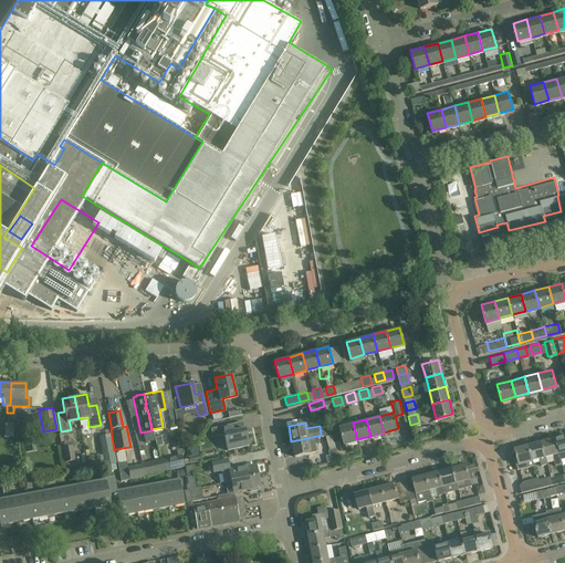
[(357,439),(353,423),(339,427),(344,442),(357,439)]
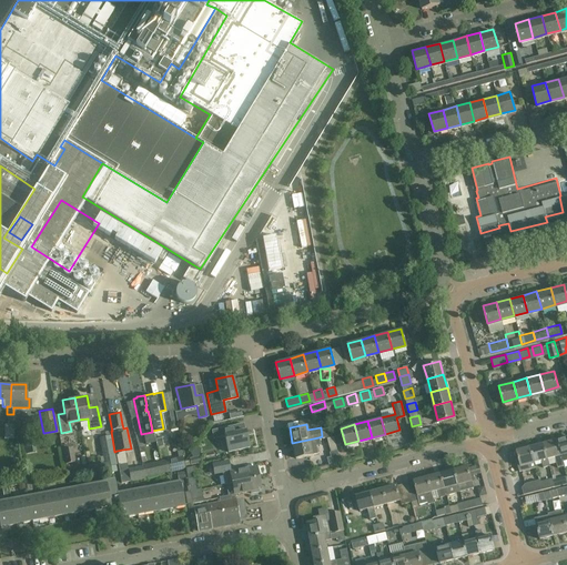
[(244,429),(232,431),(231,425),(210,430),(212,437),(224,435),(228,450),(249,445),(244,429)]
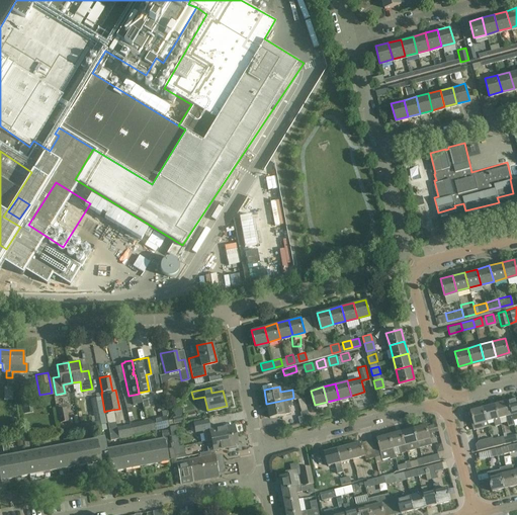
[(30,395),(20,397),(23,410),(32,408),(30,395)]
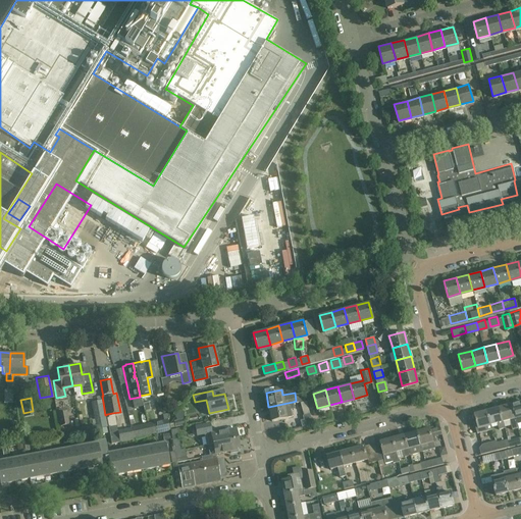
[(310,411),(306,399),(300,400),(303,413),(310,411)]
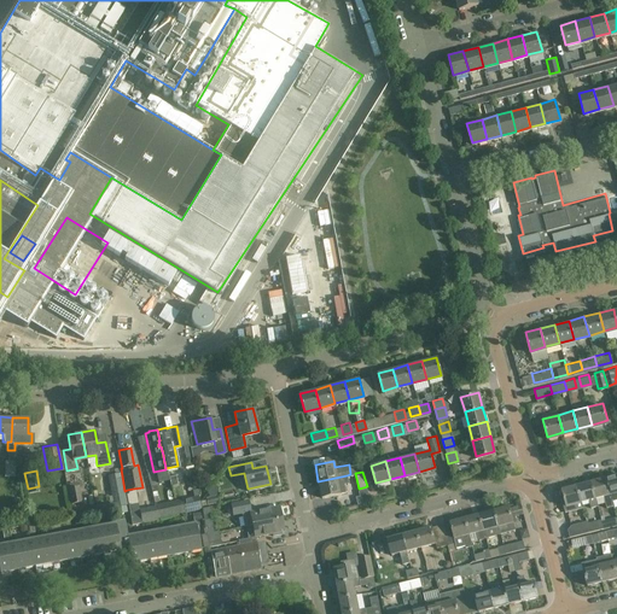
[(616,472),(604,475),(609,492),(616,489),(616,472)]
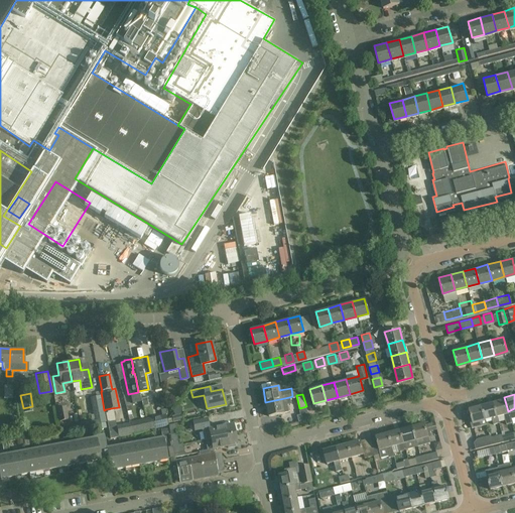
[(84,430),(93,428),(106,425),(100,397),(90,399),(93,417),(91,418),(91,419),(82,421),(84,430)]
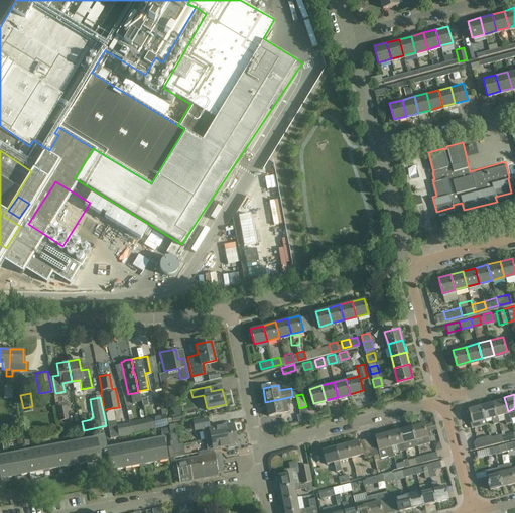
[(287,410),(286,403),(290,402),(289,397),(265,402),(268,414),(283,411),(287,410)]
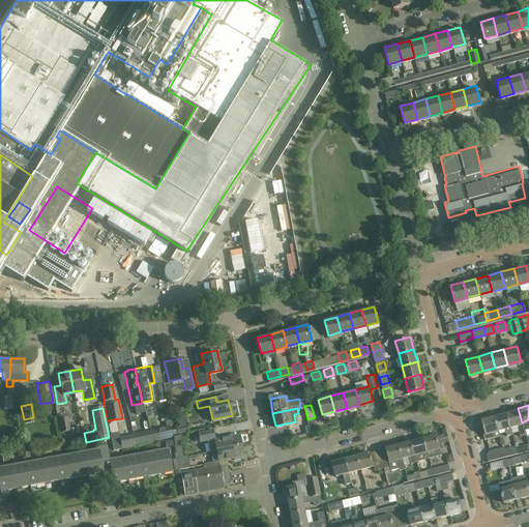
[(525,432),(522,422),(518,408),(506,411),(509,426),(517,423),(519,434),(525,432)]
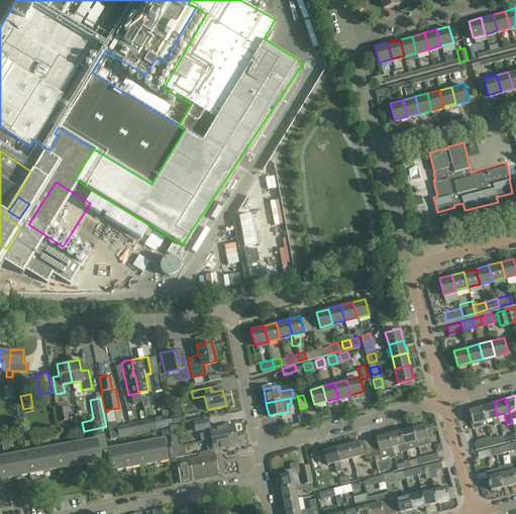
[(482,404),(486,418),(491,417),(493,422),(499,421),(497,415),(494,401),(482,404)]
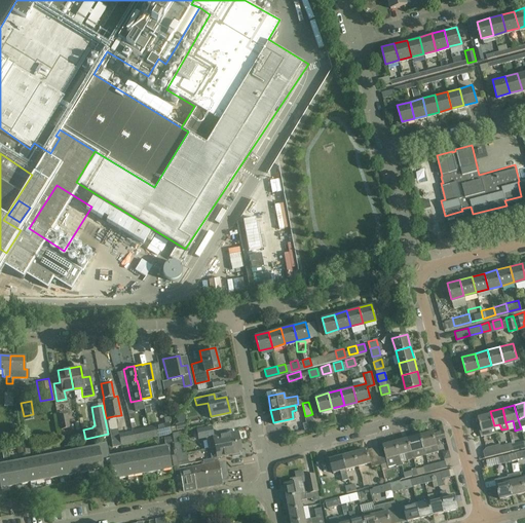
[(342,411),(342,422),(363,421),(362,409),(342,411)]
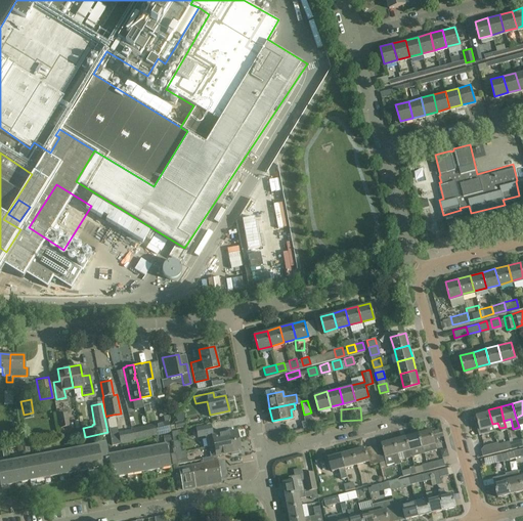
[(493,428),(492,424),(488,409),(476,414),(478,421),(476,421),(479,432),(493,428)]
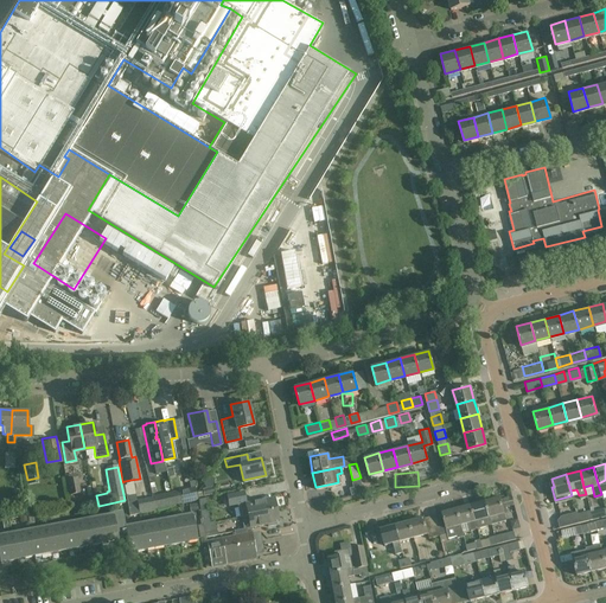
[(78,492),(76,478),(67,479),(69,493),(78,492)]
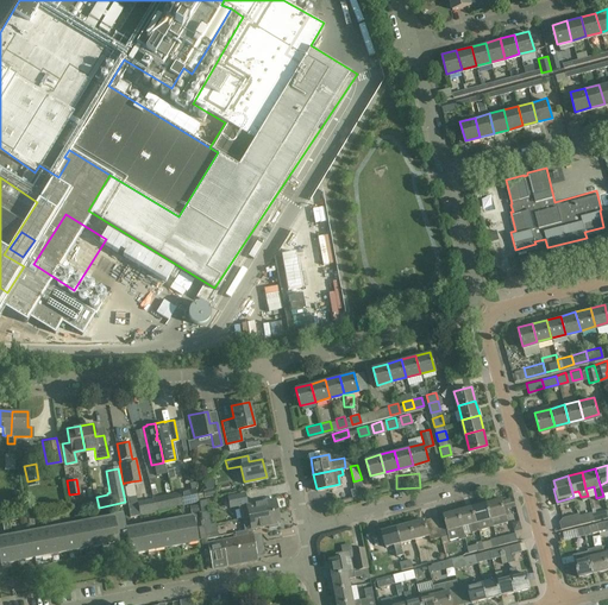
[(376,493),(375,480),(361,480),(362,495),(376,493)]
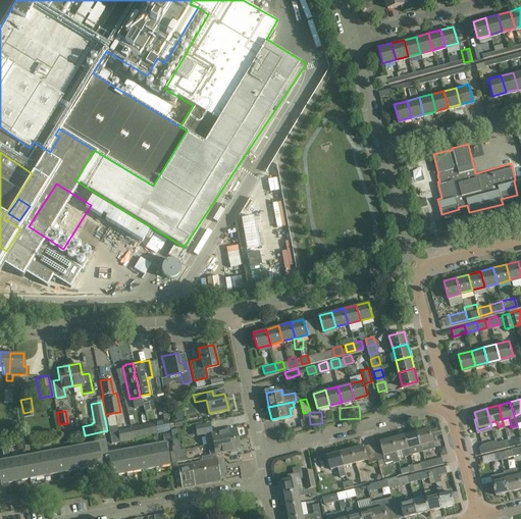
[(112,413),(107,414),(107,416),(105,416),(107,422),(114,421),(112,413)]
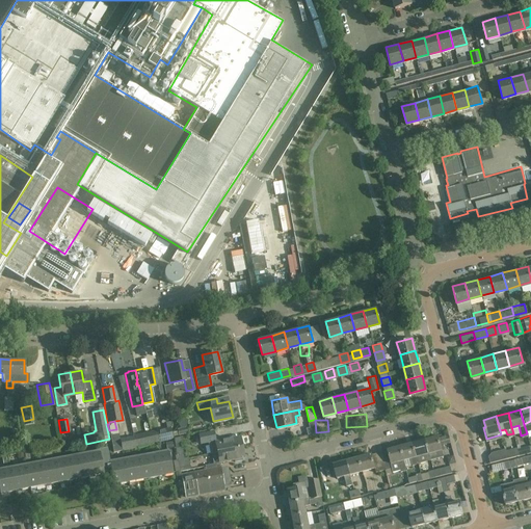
[(185,424),(179,426),(176,426),(178,432),(187,430),(185,424)]
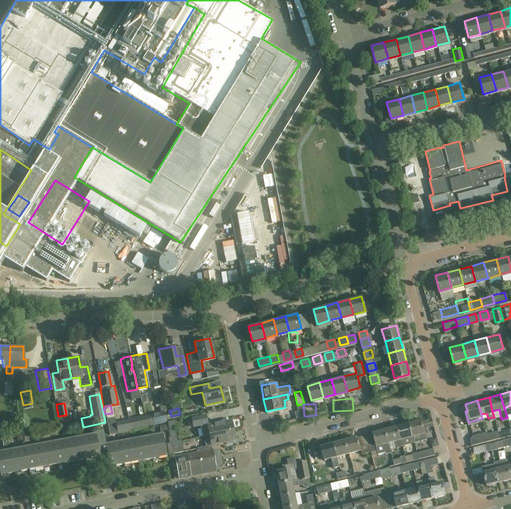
[(164,410),(143,414),(145,424),(166,419),(164,410)]
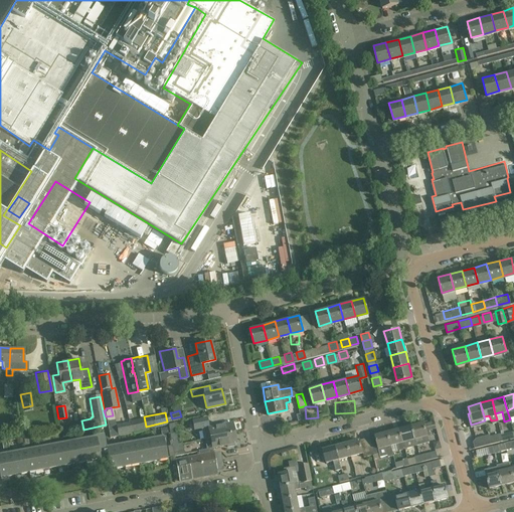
[(271,420),(275,431),(291,423),(287,414),(271,420)]
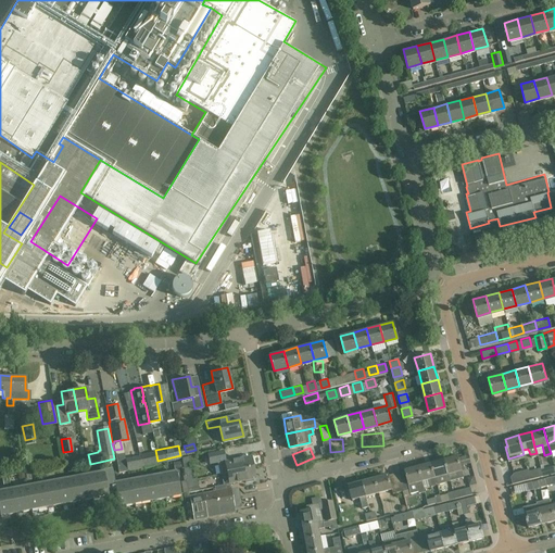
[(158,461),(155,450),(138,454),(140,465),(158,461)]
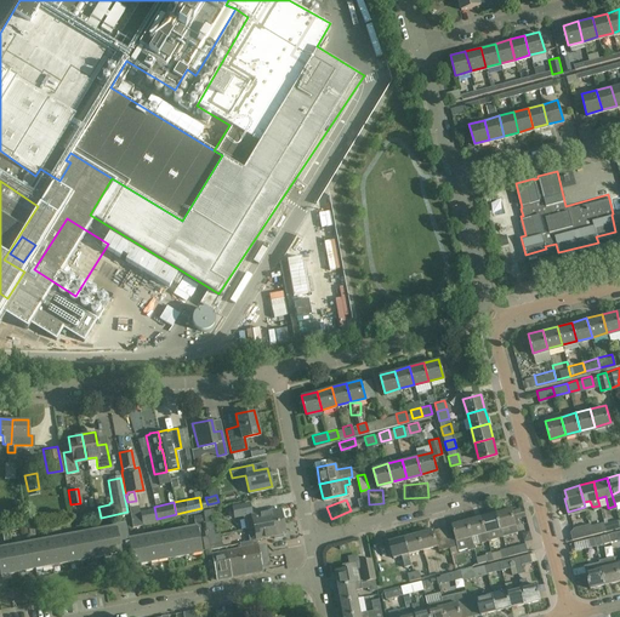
[(249,502),(231,506),(231,507),(225,508),(225,514),(232,512),(233,515),(250,512),(249,502)]
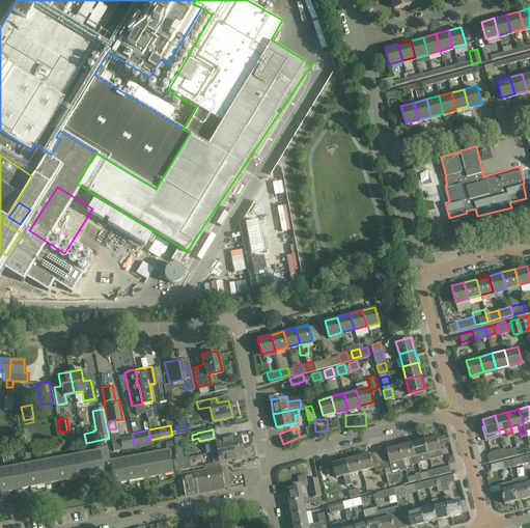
[(124,434),(127,445),(134,444),(132,433),(124,434)]
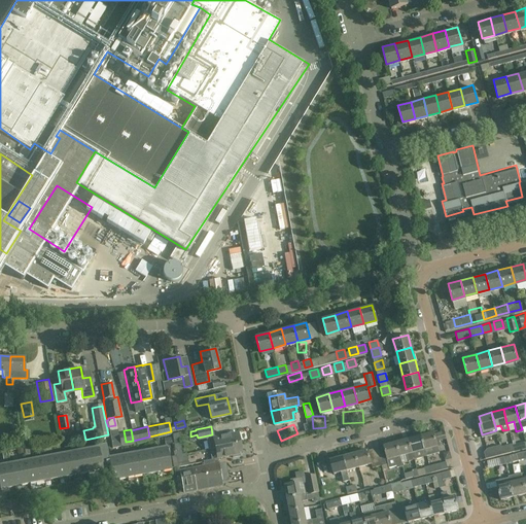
[(214,446),(239,442),(237,430),(212,435),(214,446)]
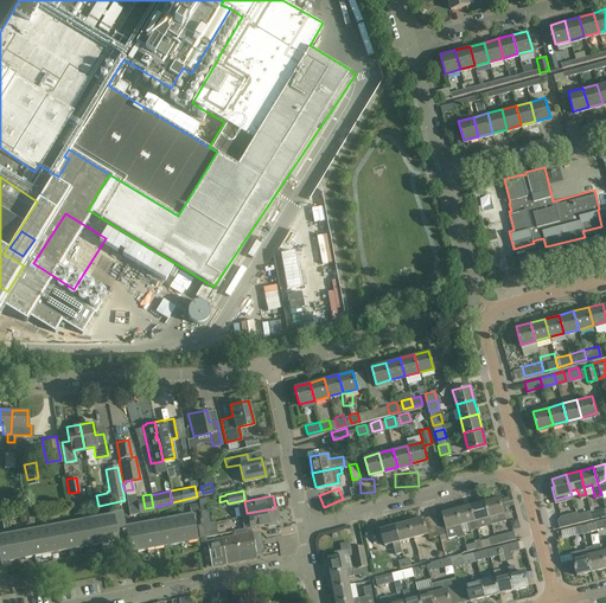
[(499,495),(484,499),(491,523),(505,518),(499,495)]
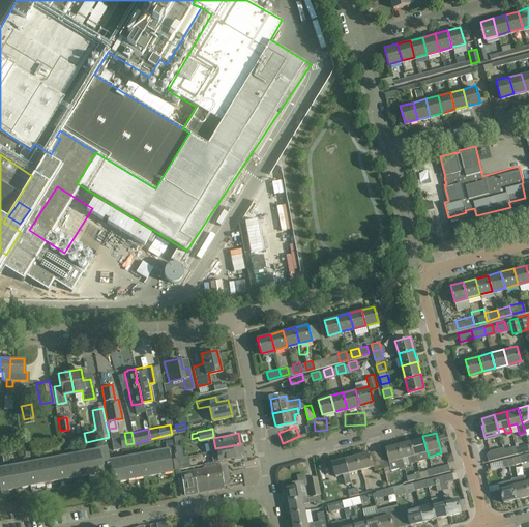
[(429,457),(422,436),(410,440),(415,460),(429,457)]
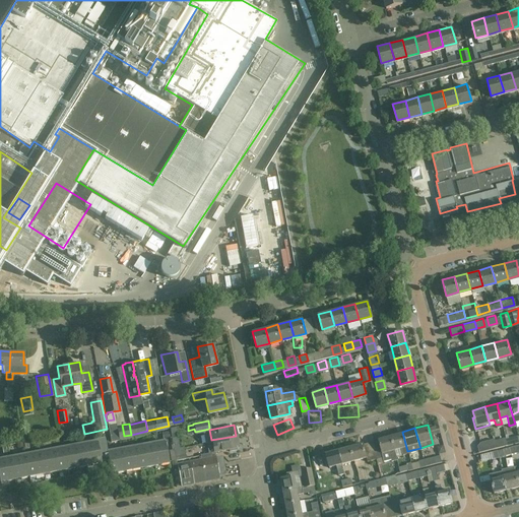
[(408,452),(407,451),(402,432),(397,433),(397,432),(396,431),(391,432),(391,434),(390,435),(394,448),(400,446),(402,453),(408,452)]
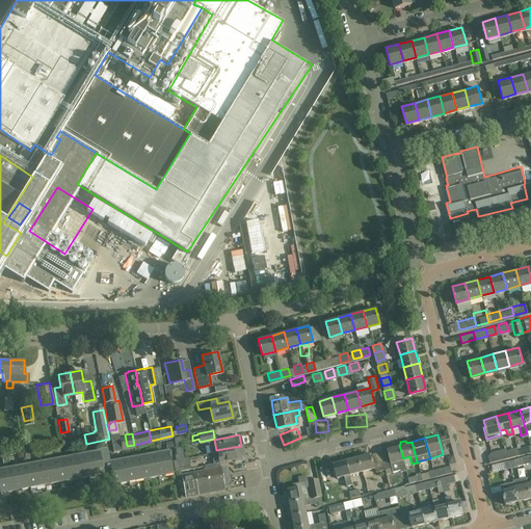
[(405,468),(403,458),(399,445),(387,448),(381,450),(385,463),(382,463),(383,468),(391,466),(392,470),(399,468),(400,470),(405,468)]
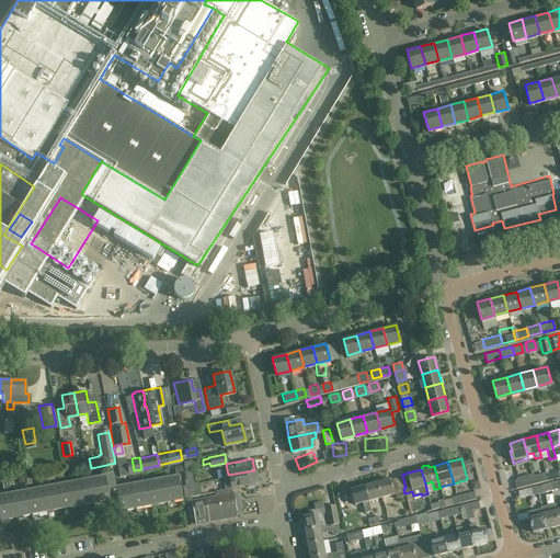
[(215,489),(216,494),(231,491),(230,486),(256,480),(254,470),(228,475),(223,476),(225,487),(215,489)]
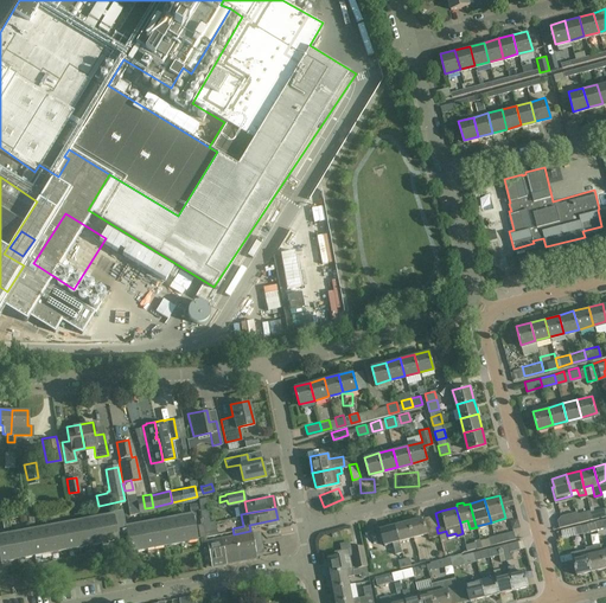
[(559,526),(579,520),(576,513),(575,508),(560,513),(556,518),(559,526)]
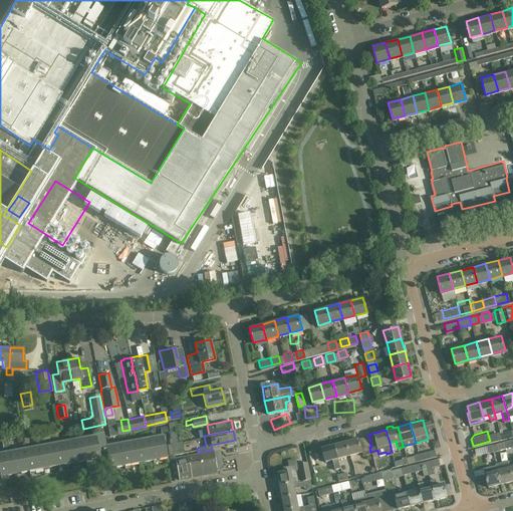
[(108,467),(166,456),(163,436),(105,447),(102,432),(94,434),(95,437),(0,454),(0,475),(99,456),(99,454),(106,453),(108,467)]
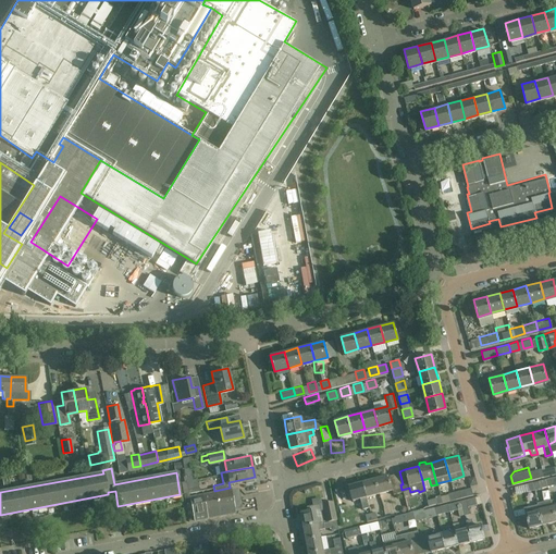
[(529,471),(531,478),(543,475),(541,468),(529,471)]
